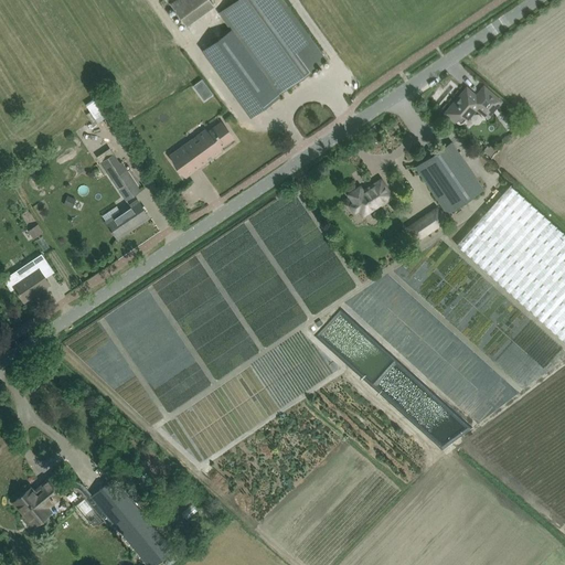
[(284,0),(235,0),(219,13),(237,40),(269,84),(255,94),(264,105),(277,95),(322,63),(328,59),(284,0)]
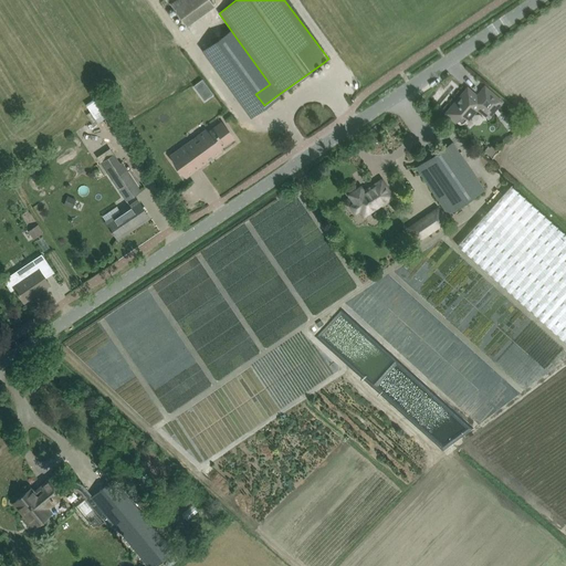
[(202,80),(195,85),(198,91),(206,84),(202,80)]
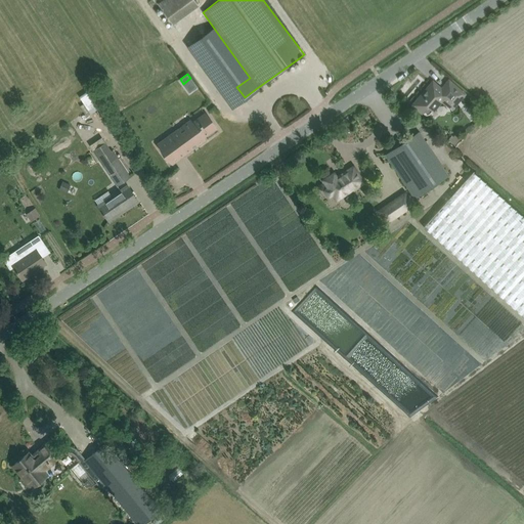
[(452,107),(464,94),(449,81),(441,90),(433,82),(413,104),(425,114),(426,115),(427,115),(428,115),(429,114),(430,114),(442,99),(452,107)]
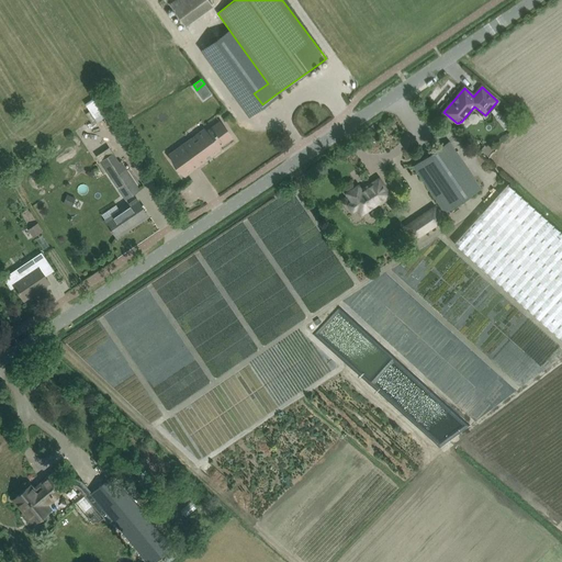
[(97,116),(110,109),(105,101),(91,109),(97,116)]
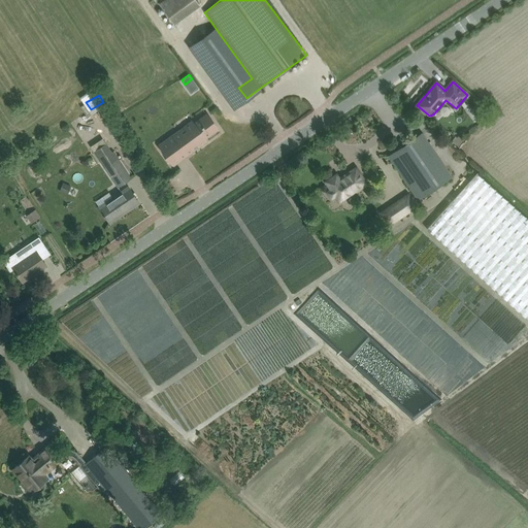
[(479,105),(474,109),(483,116),(486,111),(479,105)]
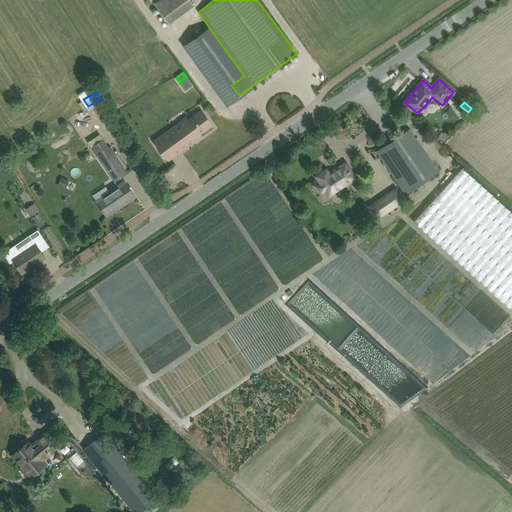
[(175,126),(155,140),(168,159),(188,145),(187,143),(191,140),(192,141),(199,137),(197,134),(210,125),(201,111),(187,121),(186,119),(179,123),(181,126),(177,129),(175,126)]
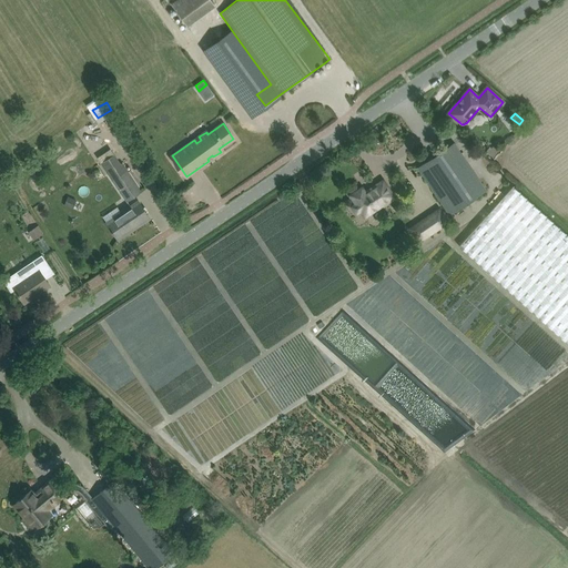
[(486,190),(460,152),(454,143),(417,168),(449,214),(486,190)]
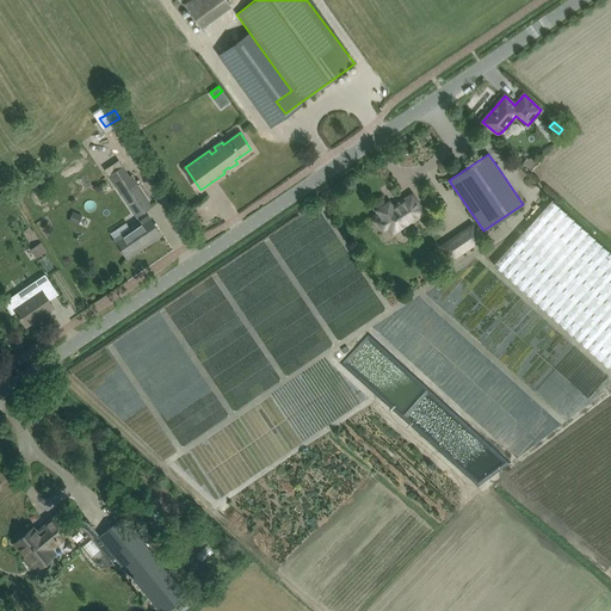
[(523,165),(530,171),(536,162),(530,158),(529,160),(528,159),(523,165)]
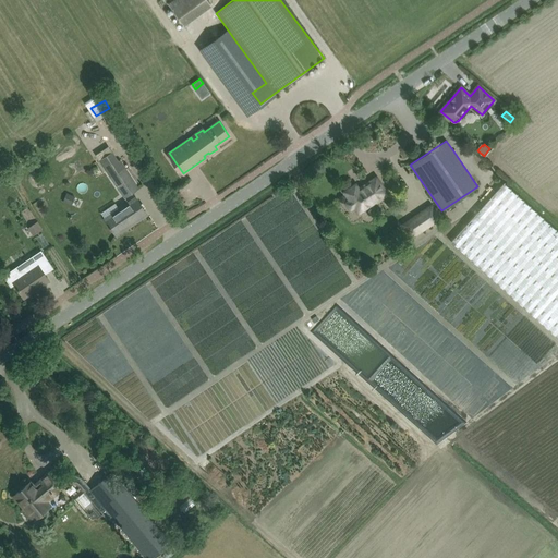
[(112,152),(99,159),(109,174),(118,189),(124,197),(138,187),(133,179),(120,159),(119,161),(112,152)]
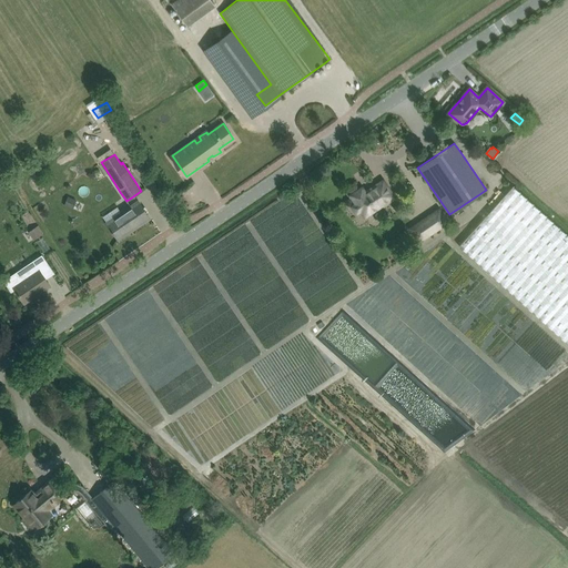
[(362,188),(350,195),(356,204),(352,206),(356,213),(361,211),(365,217),(394,196),(383,180),(365,192),(362,188)]
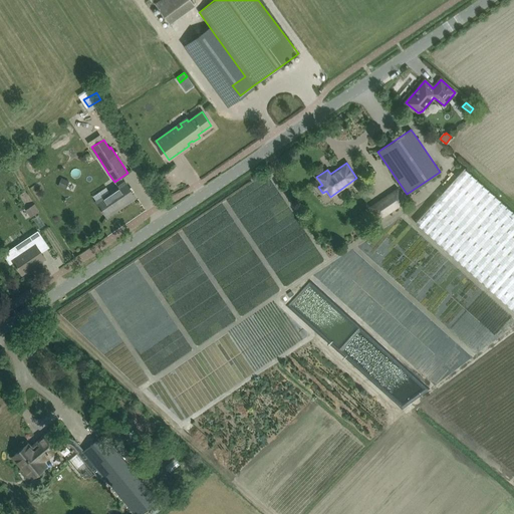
[(513,311),(513,212),(464,168),(415,223),(513,311)]
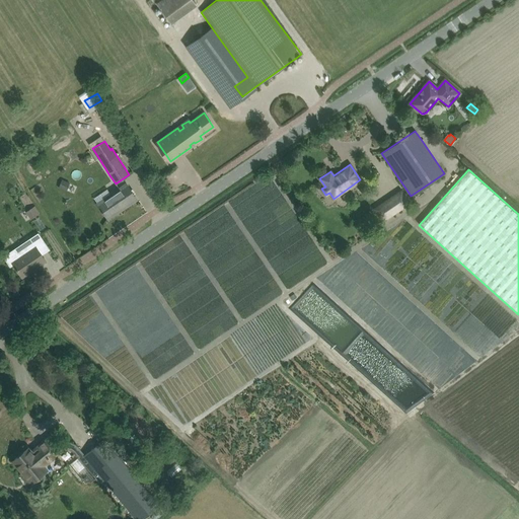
[(62,179),(59,188),(64,190),(67,181),(62,179)]
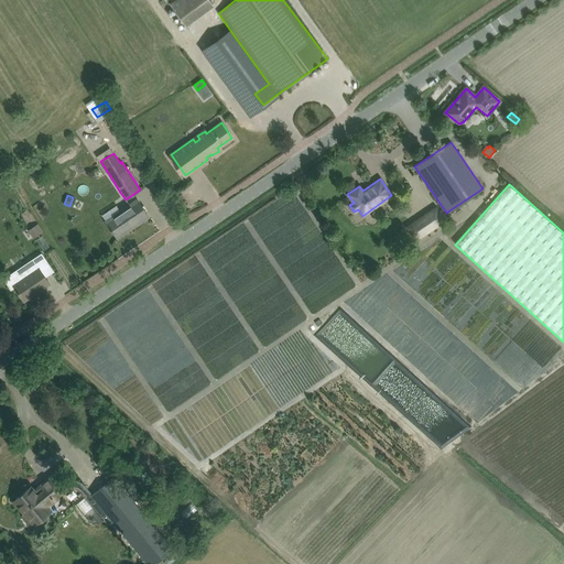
[(117,238),(118,237),(130,229),(149,216),(138,199),(106,221),(111,228),(110,229),(111,230),(112,230),(117,238)]
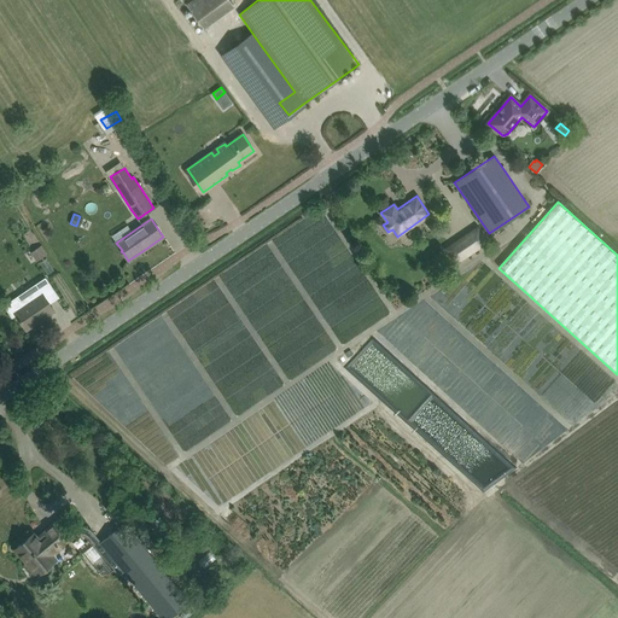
[(487,240),(477,226),(468,232),(478,246),(487,240)]
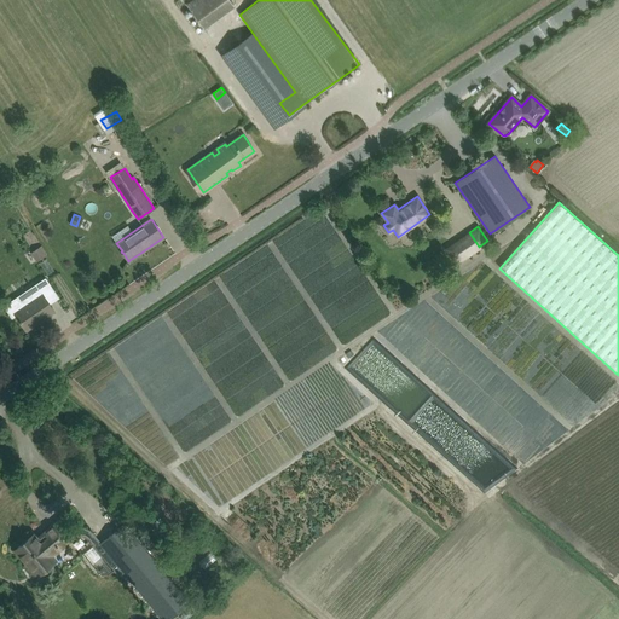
[(464,256),(456,242),(446,248),(456,262),(464,256)]
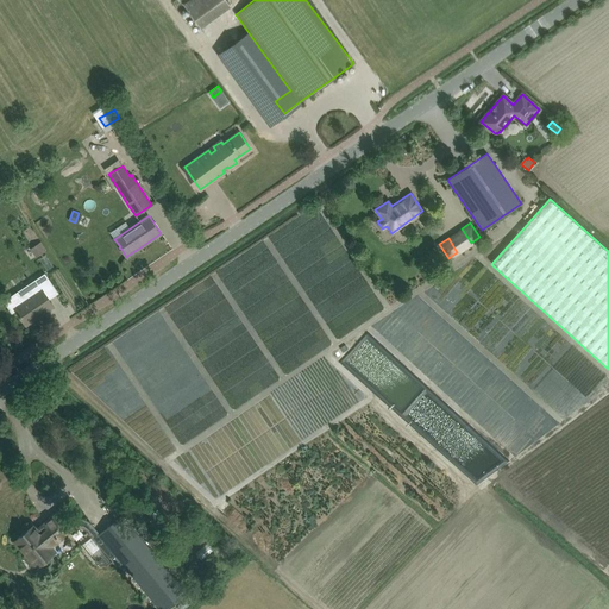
[(41,242),(33,246),(39,255),(46,250),(48,249),(42,242),(41,242)]
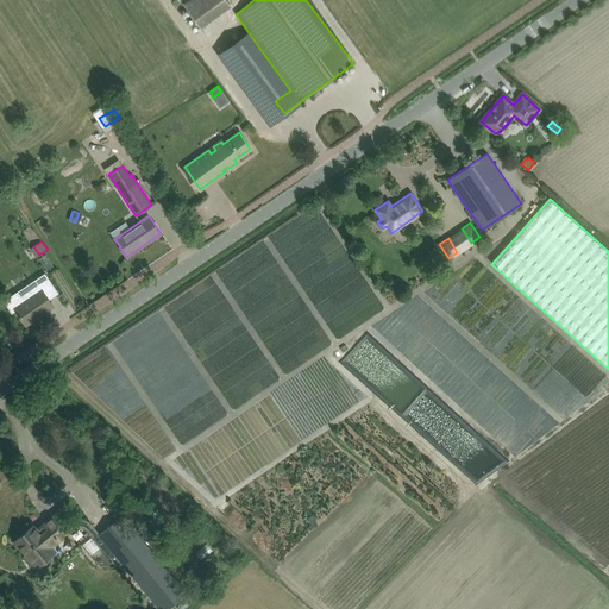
[(26,325),(54,306),(46,296),(36,281),(26,287),(32,295),(14,307),(19,315),(26,325)]
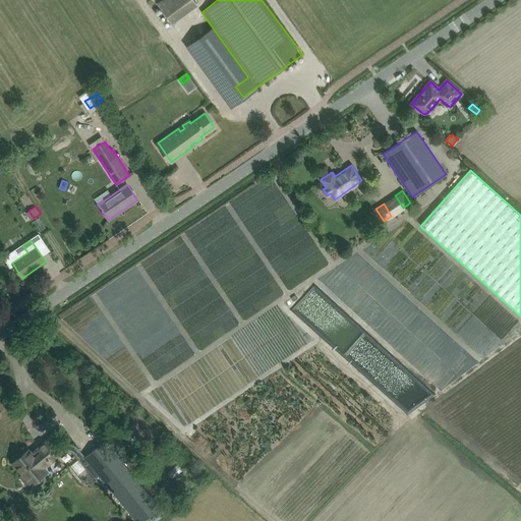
[(33,455),(29,450),(14,463),(31,482),(41,474),(43,477),(47,472),(44,469),(63,453),(50,439),(40,448),(42,450),(33,455)]
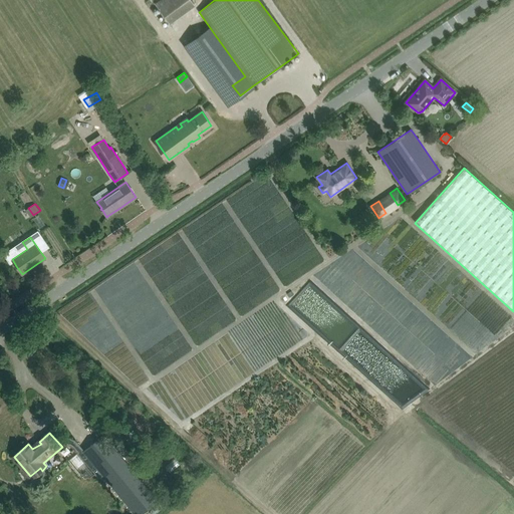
[(83,450),(79,453),(97,478),(102,474),(136,513),(141,513),(154,504),(160,499),(104,433),(83,450)]
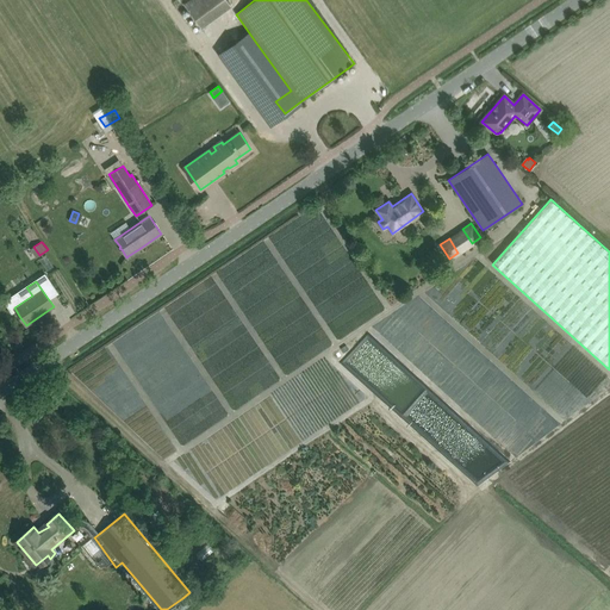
[(86,536),(94,529),(88,523),(81,530),(86,536)]
